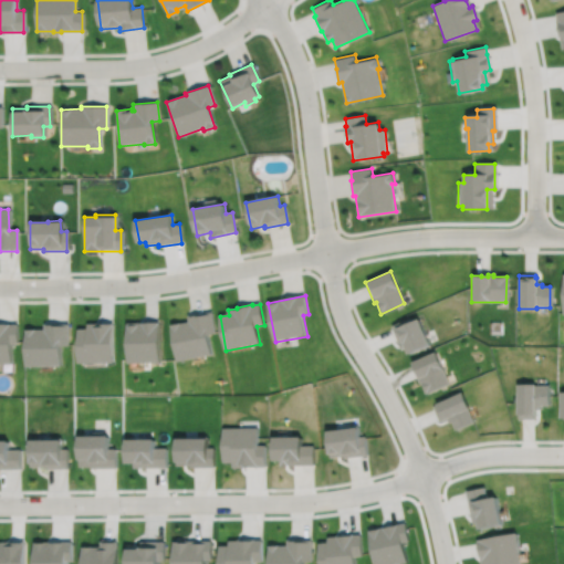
[(170,325),(178,362),(212,356),(209,335),(216,334),(211,312),(188,316),(189,322),(170,325)]
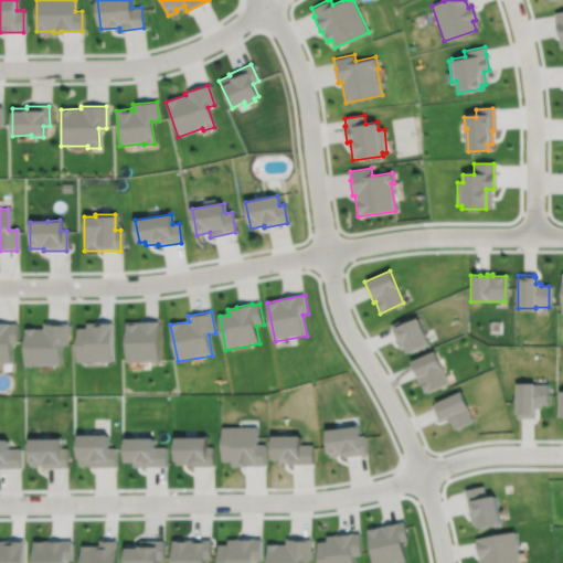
[(404,319),(389,326),(399,350),(403,348),(406,354),(427,344),(416,319),(406,324),(404,319)]
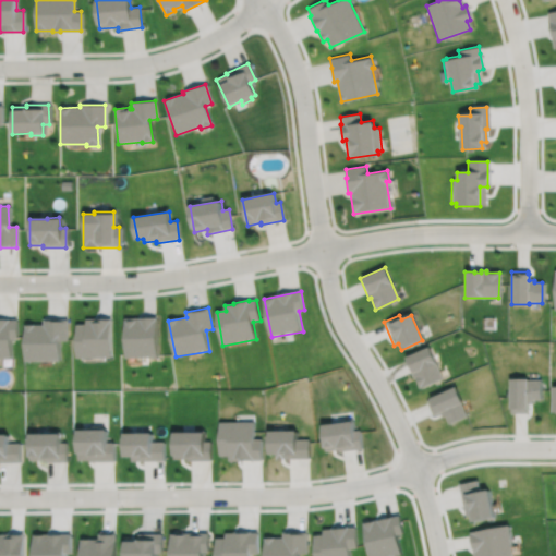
[(124,319),(127,359),(158,358),(156,318),(124,319)]
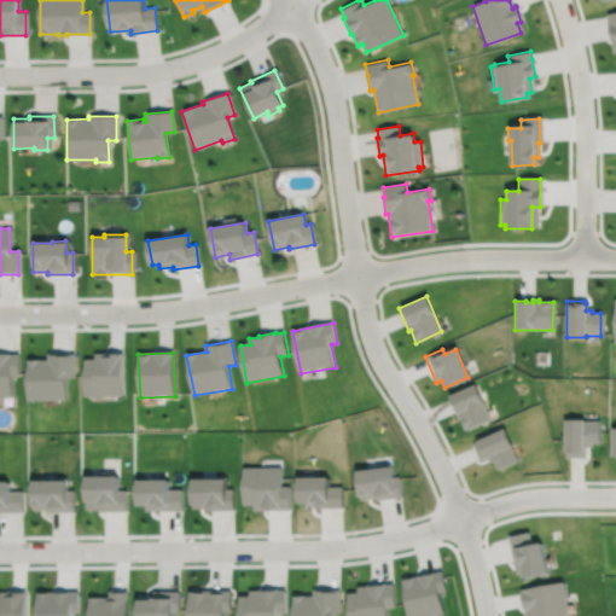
[(86,360),(87,397),(126,397),(125,354),(97,354),(97,360),(86,360)]
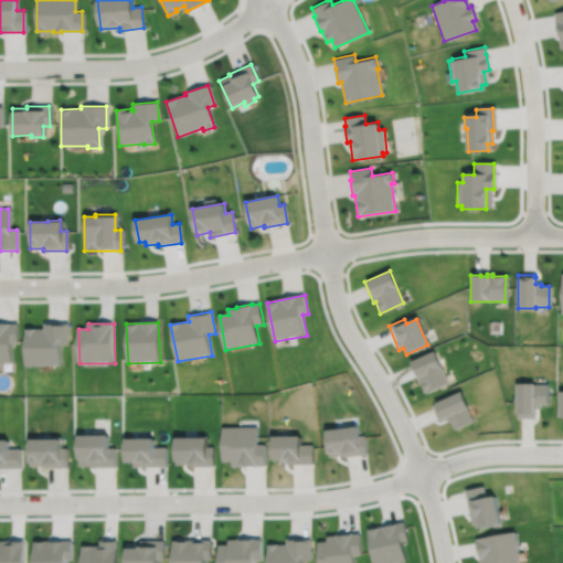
[(0,364),(12,364),(12,343),(18,343),(18,325),(0,325),(0,364)]
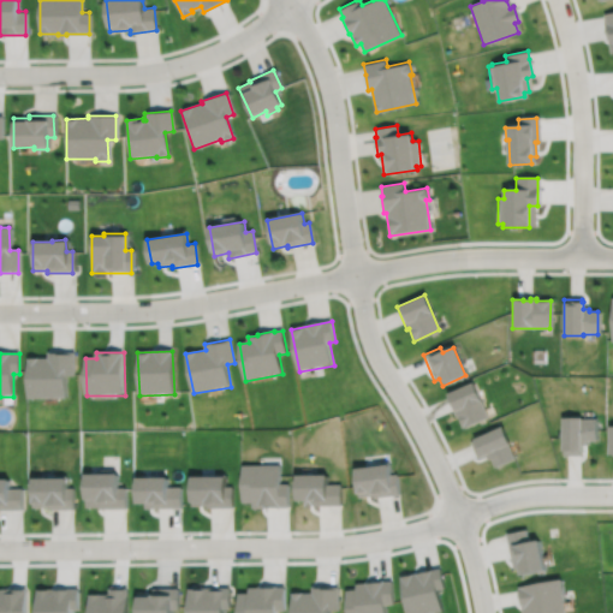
[(29,358),(29,399),(67,399),(67,376),(75,376),(75,353),(48,353),(49,358),(29,358)]
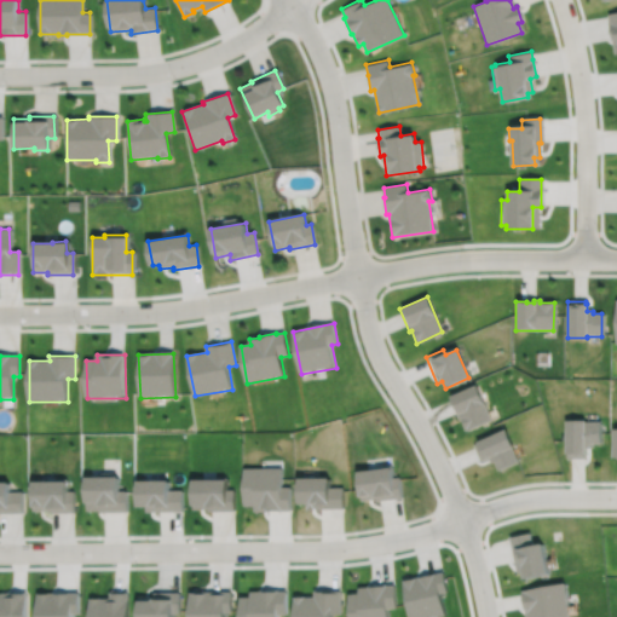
[(448,397),(457,420),(459,419),(465,432),(490,421),(476,386),(448,397)]
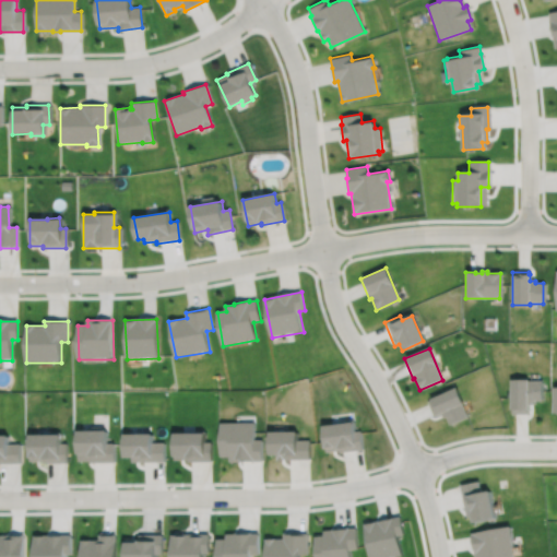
[(509,380),(509,411),(510,411),(510,415),(526,415),(526,411),(528,411),(528,405),(533,405),(533,402),(541,402),(541,381),(526,381),(526,380),(509,380)]
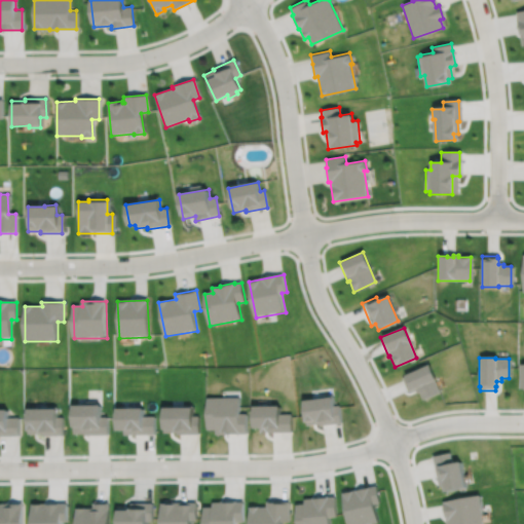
[(401,378),(407,393),(414,389),(416,395),(418,394),(422,401),(439,393),(434,381),(435,381),(428,366),(401,378)]
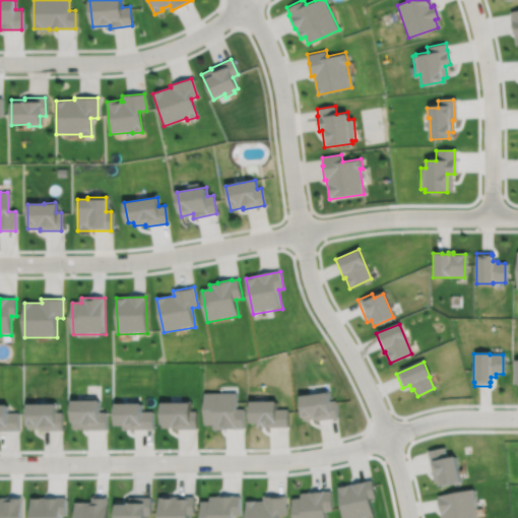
[(204,394),(204,426),(213,426),(213,431),(221,430),(221,431),(236,431),(236,430),(243,430),(243,410),(236,410),(236,394),(204,394)]
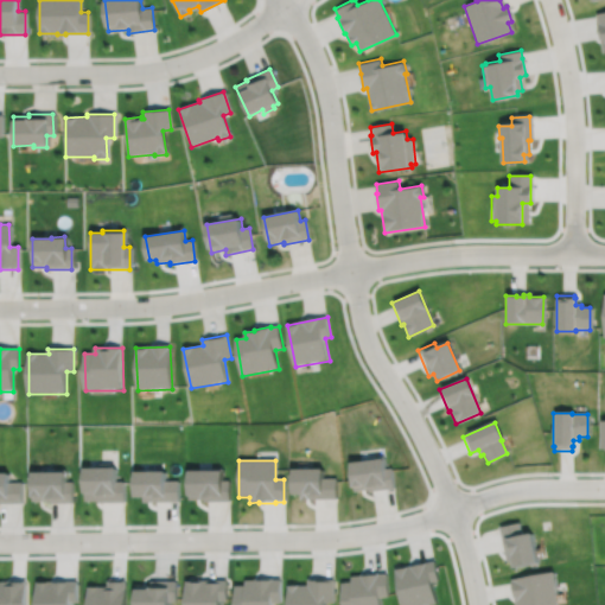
[(351,465),(355,492),(369,491),(370,492),(395,490),(392,469),(387,470),(386,460),(351,465)]
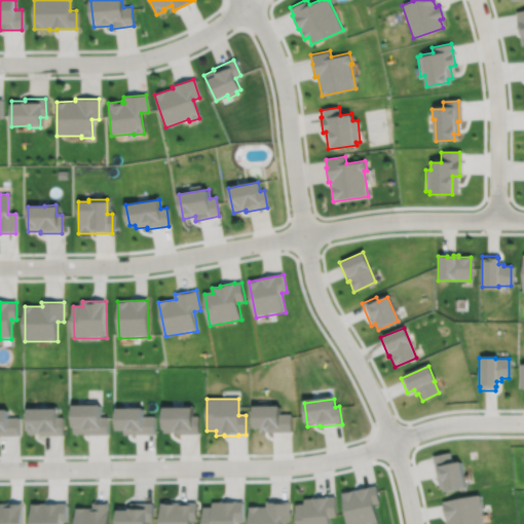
[(73,407),(73,435),(85,435),(85,437),(108,436),(107,418),(102,418),(102,406),(73,407)]
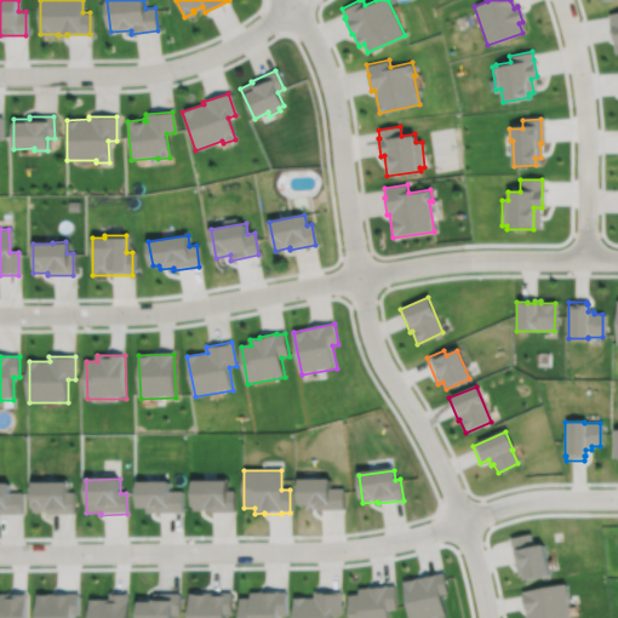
[(298,481),(298,507),(307,507),(307,511),(343,511),(343,490),(331,490),(331,480),(298,481)]
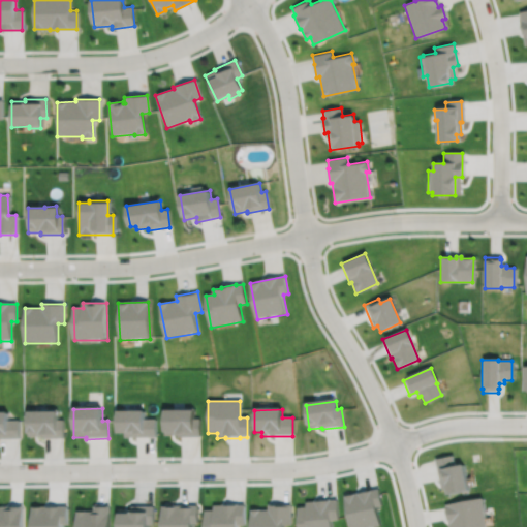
[(164,411),(164,436),(178,436),(178,438),(200,438),(199,420),(196,420),(196,411),(164,411)]
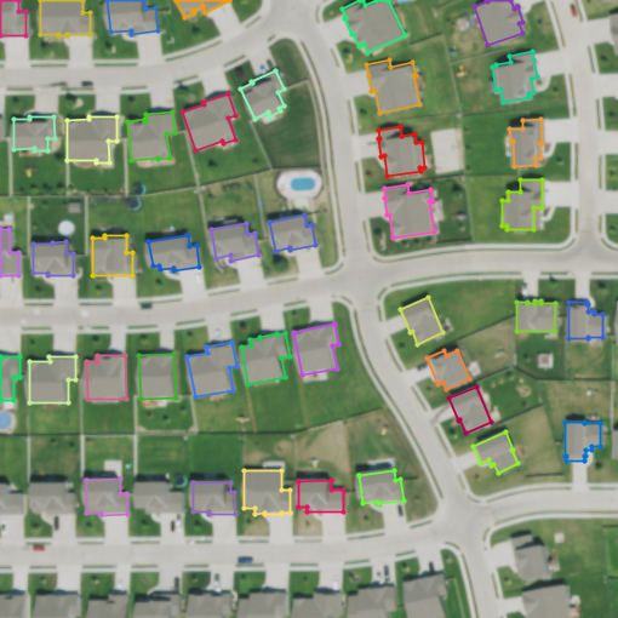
[(32,485),(32,513),(49,513),(49,515),(74,515),(74,493),(68,493),(68,484),(32,485)]
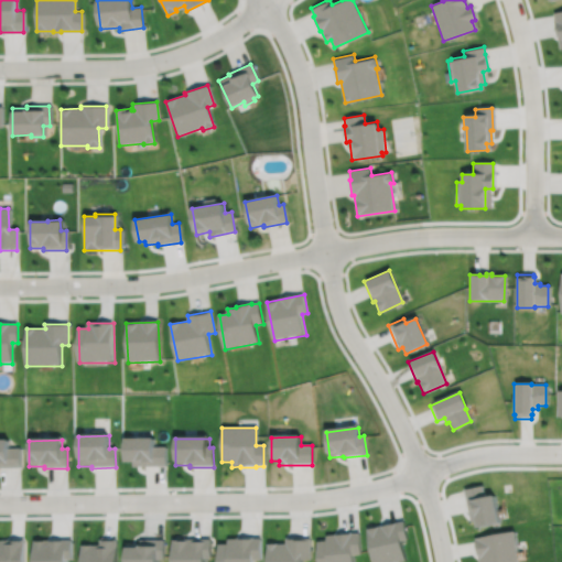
[(125,440),(125,463),(132,463),(132,467),(165,467),(165,447),(155,447),(155,440),(125,440)]
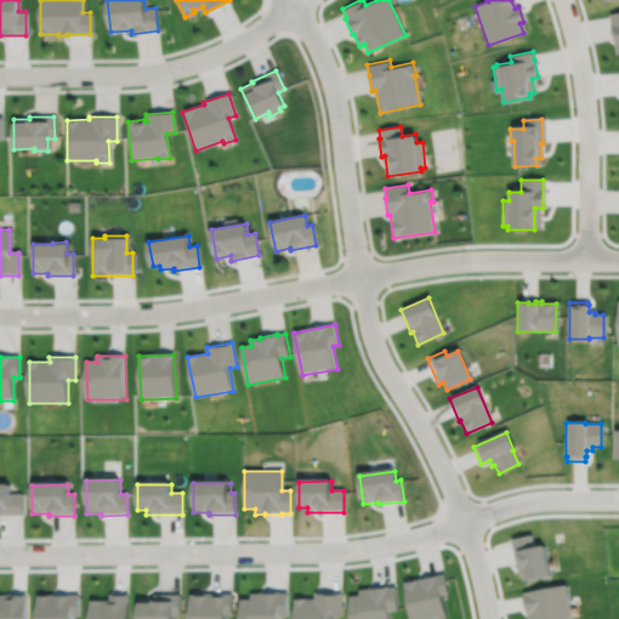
[(0,516),(22,516),(21,495),(9,495),(9,486),(0,486),(0,516)]
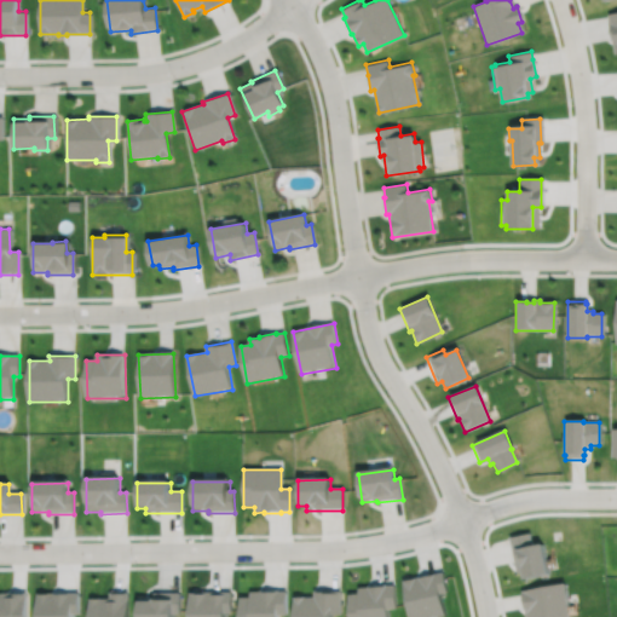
[(507,537),(515,574),(522,572),(523,580),(548,575),(541,545),(531,546),(529,534),(507,537)]
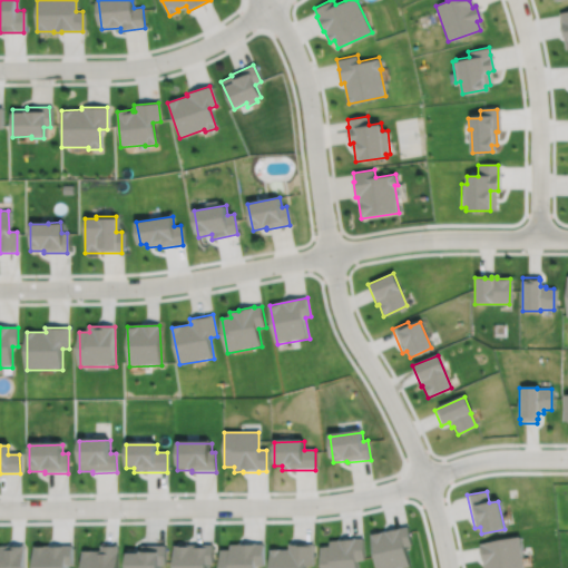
[(369,535),(376,567),(409,567),(404,547),(410,546),(407,527),(369,535)]
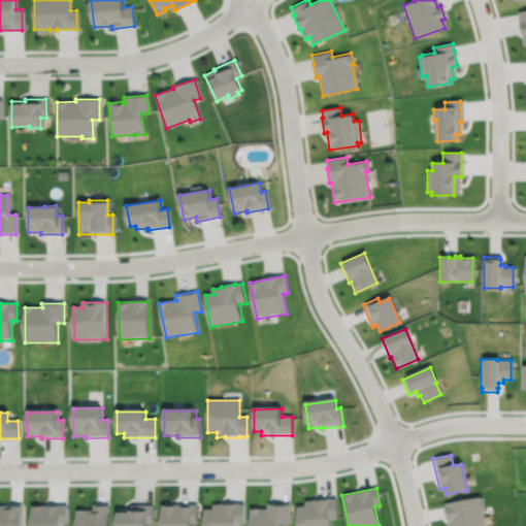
[(296,507),(297,525),(329,525),(329,519),(336,519),(334,498),(304,501),(304,506),(296,507)]
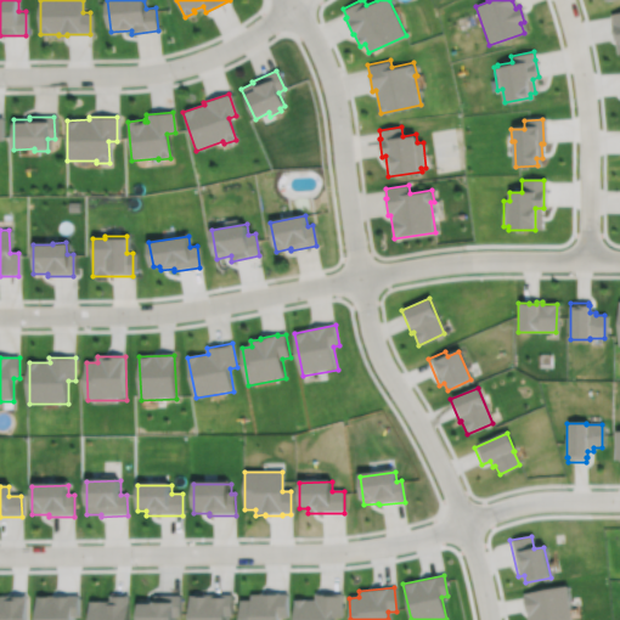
[(523,596),(527,619),(573,619),(565,587),(523,596)]
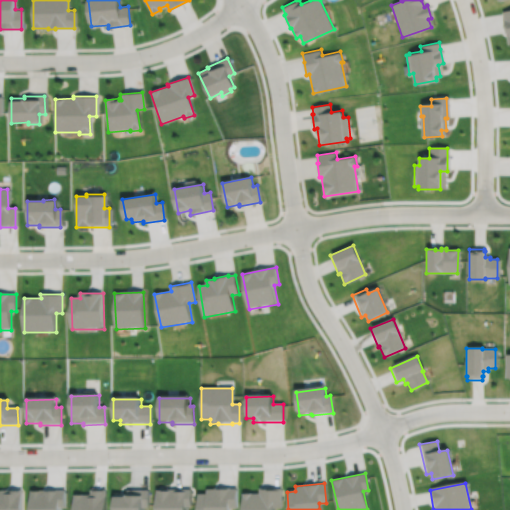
[(197,494),(197,509),(228,509),(235,509),(235,489),(205,489),(205,494),(197,494)]
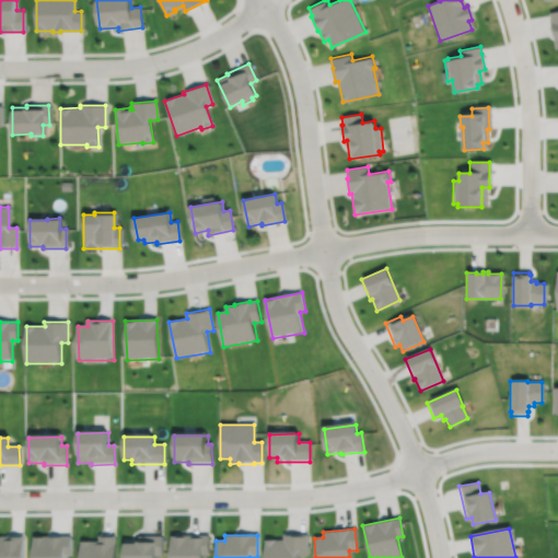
[(265,541),(265,557),(299,557),(299,556),(306,556),(306,535),(282,535),(282,541),(265,541)]
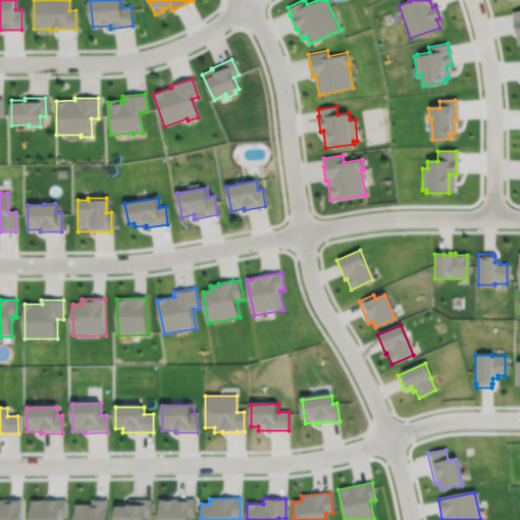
[(158,500),(158,519),(188,519),(188,517),(194,517),(193,500),(158,500)]
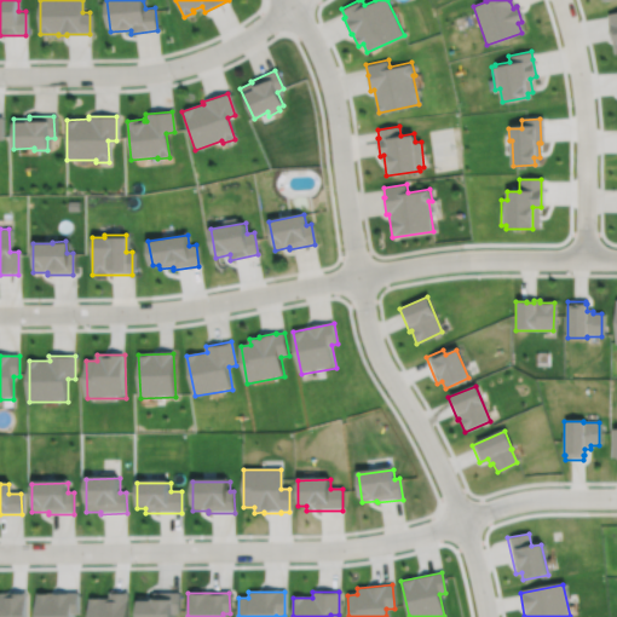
[(90,600),(90,616),(125,616),(126,594),(110,594),(110,599),(97,599),(97,600),(90,600)]
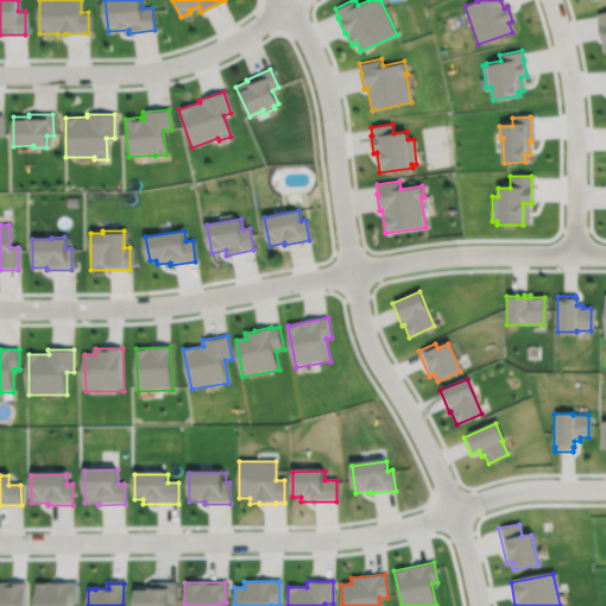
[(136,592),(136,605),(168,605),(168,601),(175,601),(175,584),(150,584),(150,592),(136,592)]
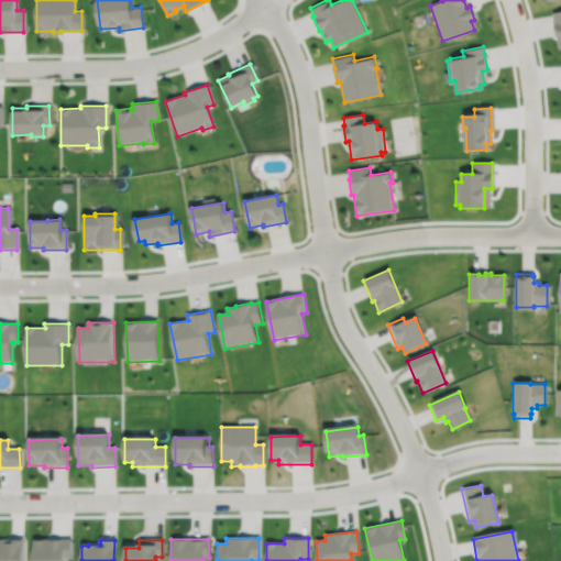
[(21,560),(21,541),(0,541),(0,560),(21,560)]
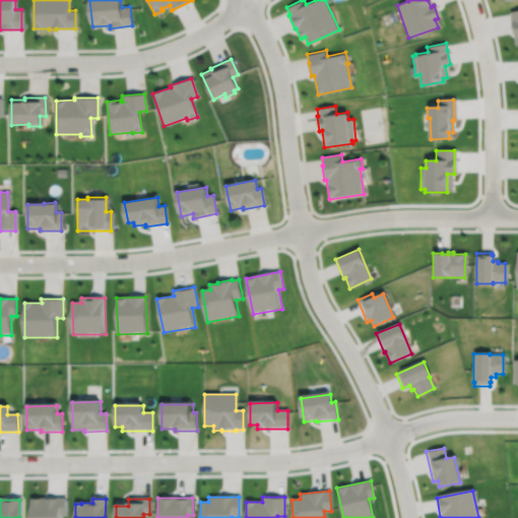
[(30,500),(30,517),(58,517),(58,514),(64,514),(64,500),(30,500)]
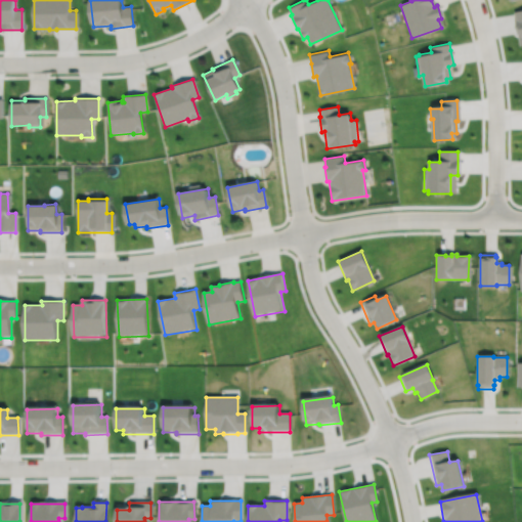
All buildings are outlined.
